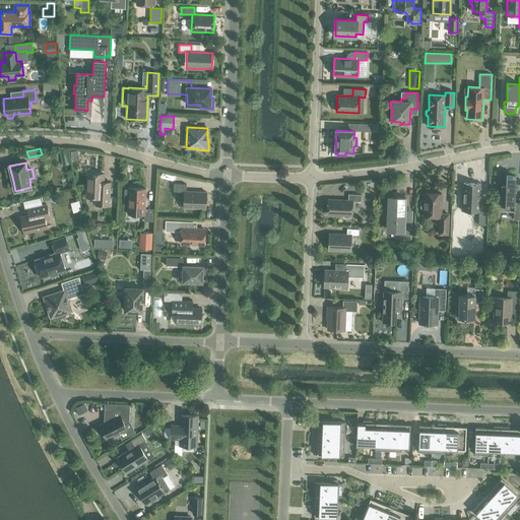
[(104,174),(87,173),(86,197),(95,198),(95,205),(110,205),(111,186),(105,185),(105,184),(104,183),(104,174)]
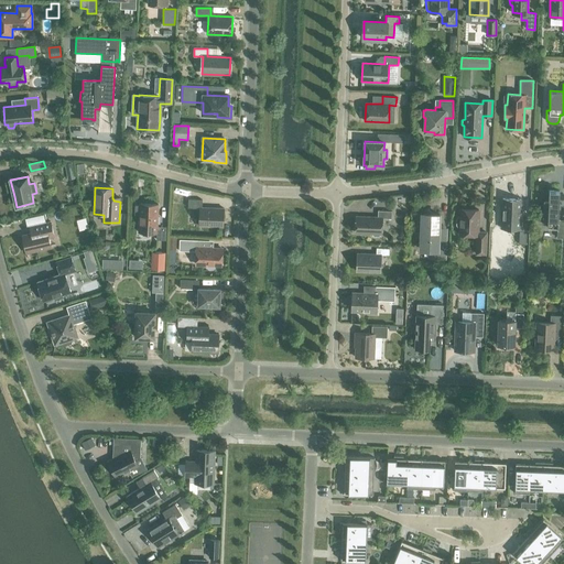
[(556,238),(563,237),(563,219),(557,220),(560,191),(549,191),(549,202),(544,202),(543,214),(542,214),(542,217),(543,217),(543,220),(548,220),(548,227),(557,227),(556,238)]
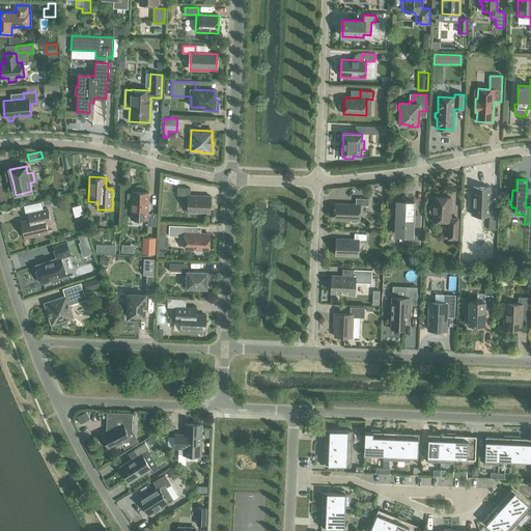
[(488,216),(488,229),(496,230),(496,212),(490,212),(491,188),(473,187),(472,215),(488,216)]
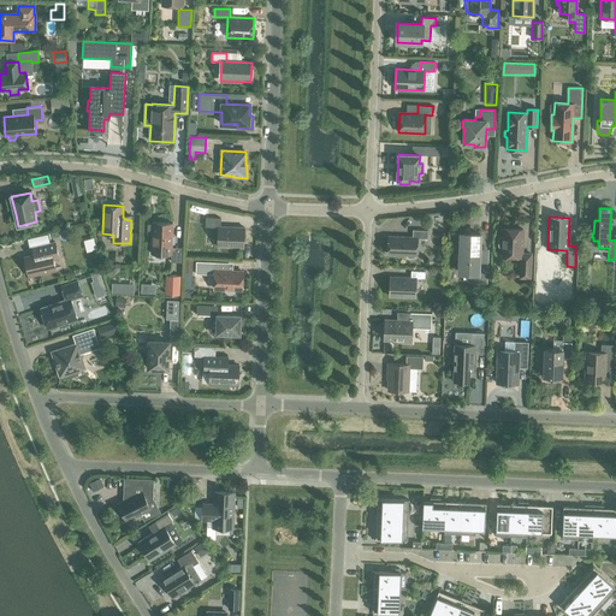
[(206,226),(218,227),(217,247),(243,248),(244,227),(220,226),(220,218),(206,218),(206,226)]
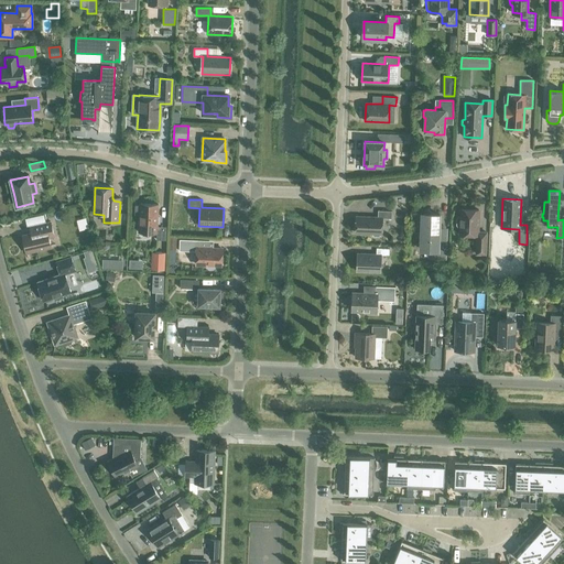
[(139,232),(156,232),(158,204),(140,204),(140,206),(134,206),(134,215),(139,215),(139,232)]
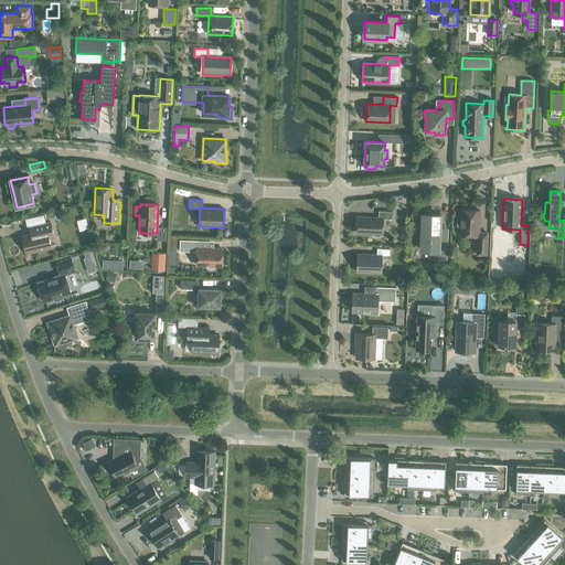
[(477,255),(486,255),(487,233),(479,233),(479,211),(461,210),(461,217),(459,217),(458,219),(457,226),(459,227),(460,227),(460,235),(478,236),(477,255)]
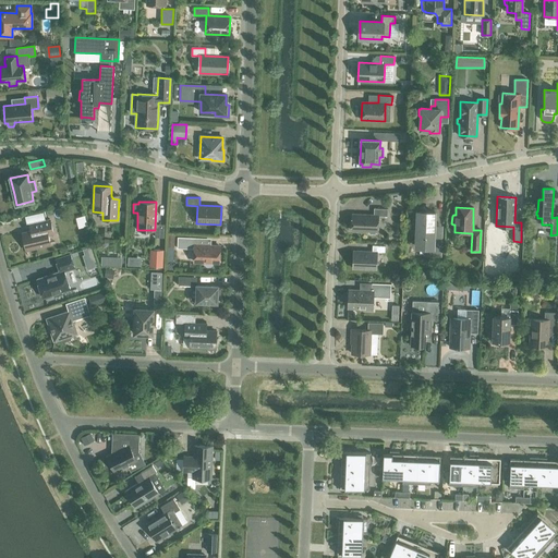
[(351,230),(368,231),(368,232),(370,233),(374,234),(376,232),(376,231),(378,231),(378,216),(387,216),(388,209),(374,208),(374,215),(368,215),(367,215),(363,215),(352,215),(351,230)]
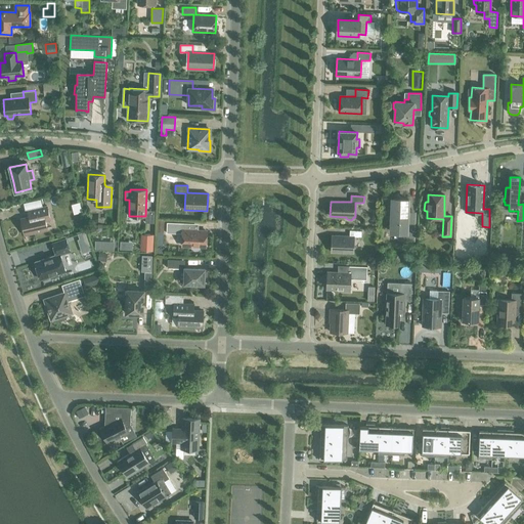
[(406,232),(405,239),(413,239),(415,219),(407,219),(408,200),(392,199),(390,231),(406,232)]
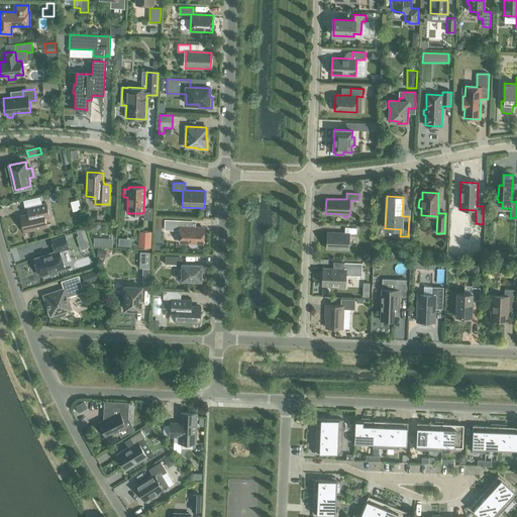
[(30,206),(30,207),(31,212),(30,212),(29,214),(20,216),(24,231),(46,227),(44,218),(49,217),(46,203),(30,206)]
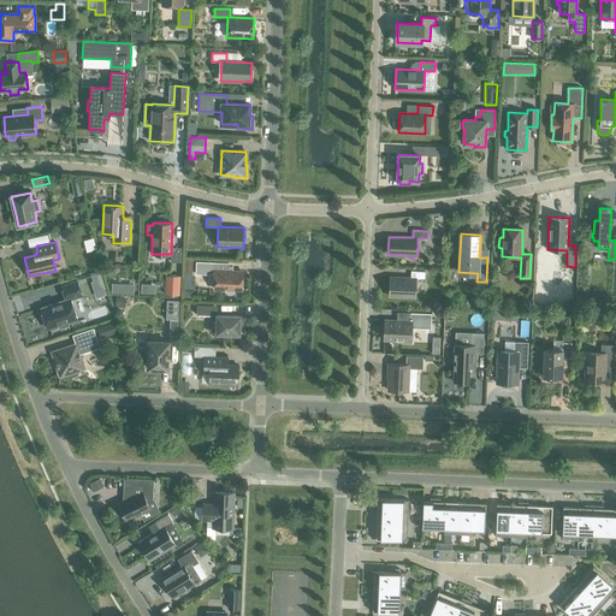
[(227,294),(232,294),(235,292),(235,290),(242,290),(243,272),(219,271),(219,262),(196,261),(195,274),(214,274),(214,280),(215,282),(218,282),(218,289),(226,289),(226,291),(227,294)]
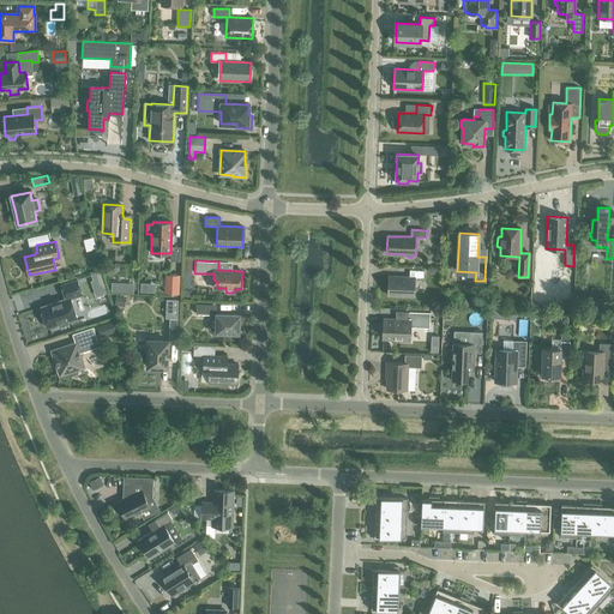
[(389,295),(414,296),(415,277),(423,278),(423,270),(409,270),(409,277),(389,276),(389,295)]
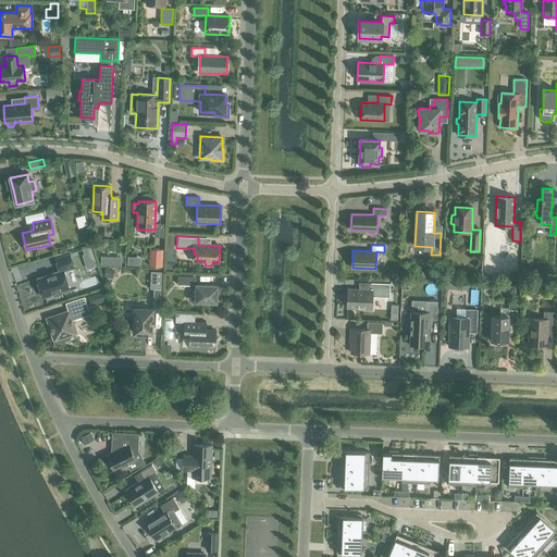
[(85,254),(82,255),(87,269),(97,265),(90,246),(83,249),(85,254)]
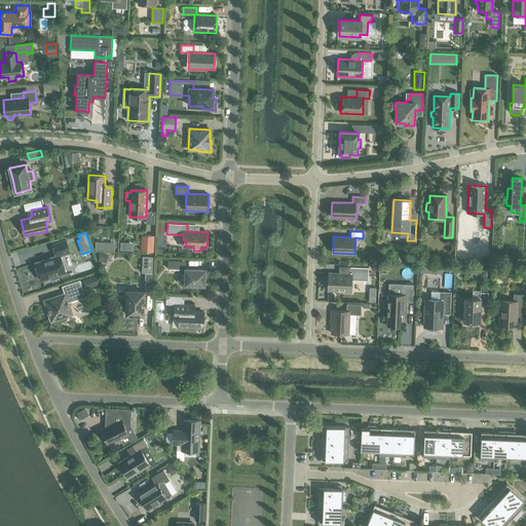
[(141,251),(153,252),(154,235),(142,234),(141,251)]
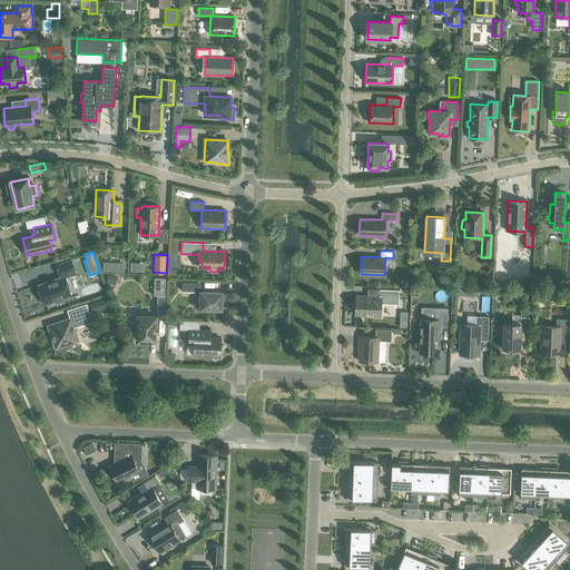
[(64,301),(62,297),(71,295),(66,277),(76,273),(71,259),(57,265),(61,277),(38,285),(43,304),(53,301),(55,304),(64,301)]
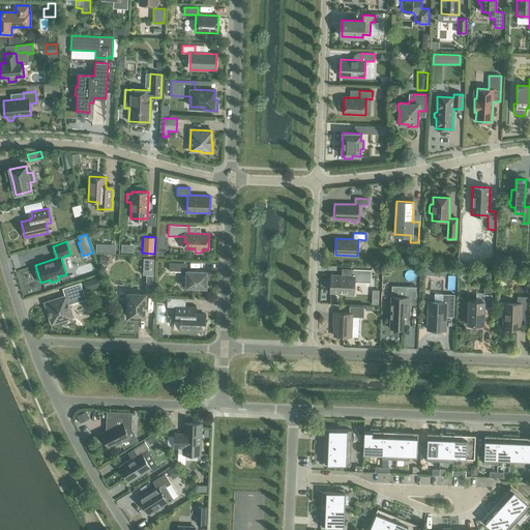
[(431,266),(437,258),(428,252),(421,260),(431,266)]
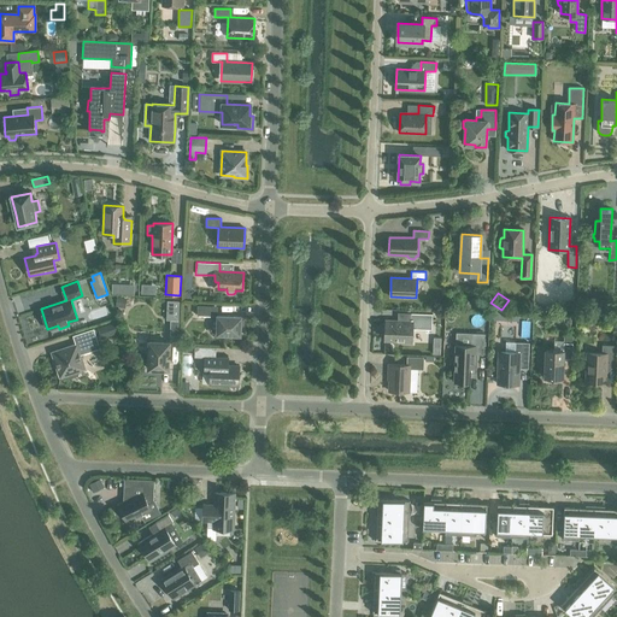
[(117,297),(115,306),(125,309),(127,299),(117,297)]
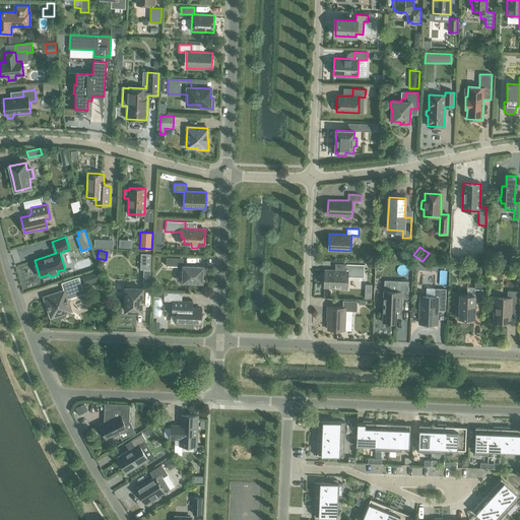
[(167,257),(166,265),(179,266),(180,258),(167,257)]
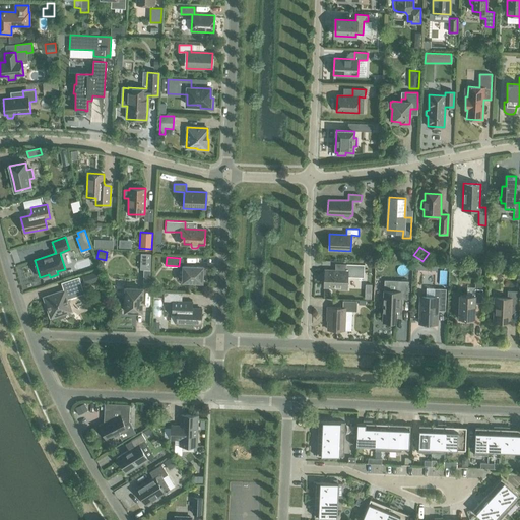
[(324,286),(325,286),(325,285),(337,286),(336,288),(346,289),(347,277),(364,277),(365,265),(345,264),(345,271),(339,271),(339,272),(336,271),(325,270),(325,272),(323,273),(323,276),(324,278),(324,286)]
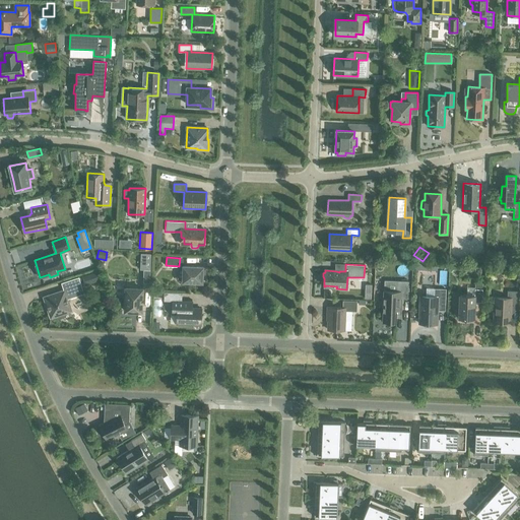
[(182,281),(202,282),(203,278),(205,278),(205,270),(203,270),(203,266),(183,265),(182,281)]
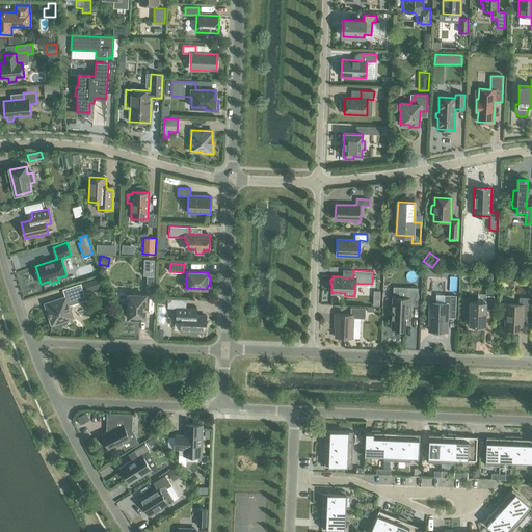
[(103,276),(94,280),(97,289),(106,286),(103,276)]
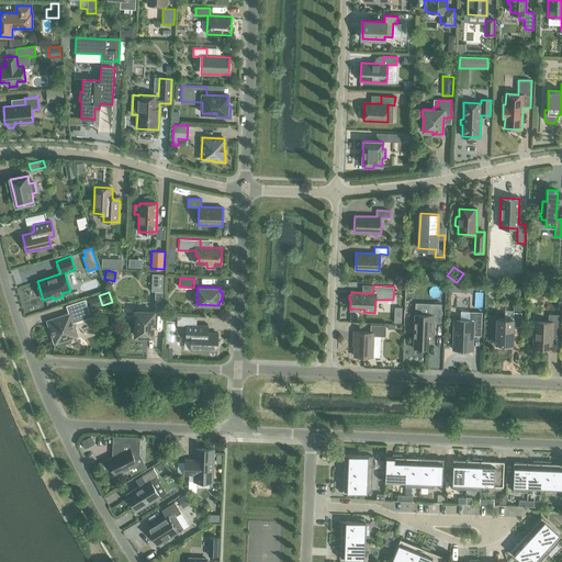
[(72,323),(91,317),(85,300),(66,305),(69,314),(47,321),(55,344),(62,341),(62,343),(64,344),(70,341),(70,339),(70,338),(77,336),(72,323)]
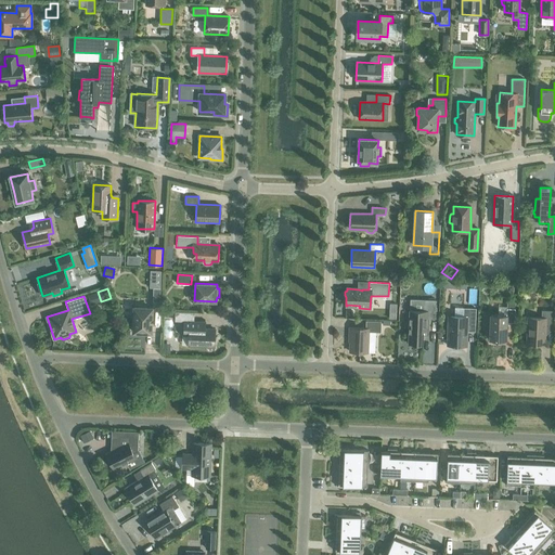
[(428,332),(428,319),(435,319),(436,300),(424,299),(424,304),(414,302),(413,310),(410,310),(409,324),(408,324),(408,326),(409,326),(409,344),(421,344),(423,343),(423,332),(428,332)]
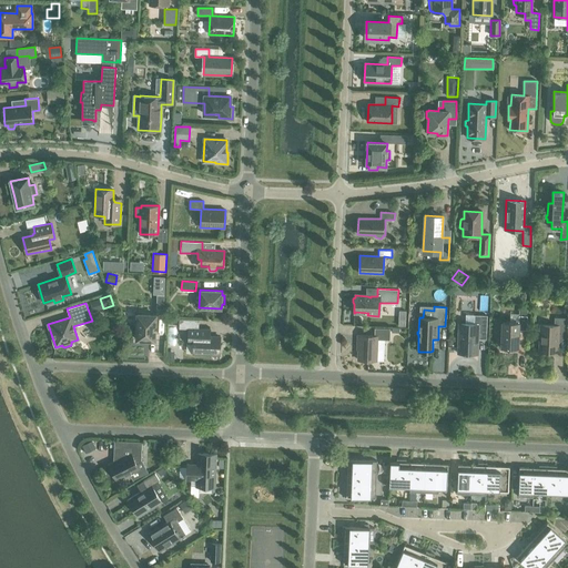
[(138,315),(137,340),(154,341),(155,331),(155,330),(155,326),(155,325),(155,315),(138,315)]
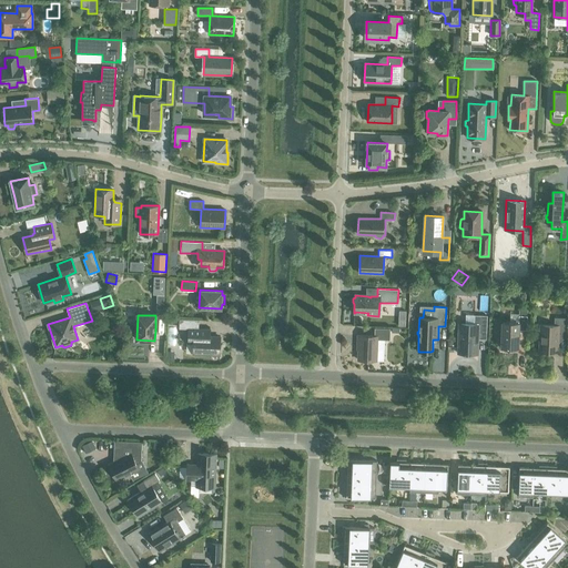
[(483,333),(483,325),(487,325),(487,316),(475,315),(474,324),(459,323),(458,354),(477,354),(478,340),(478,332),(483,333)]
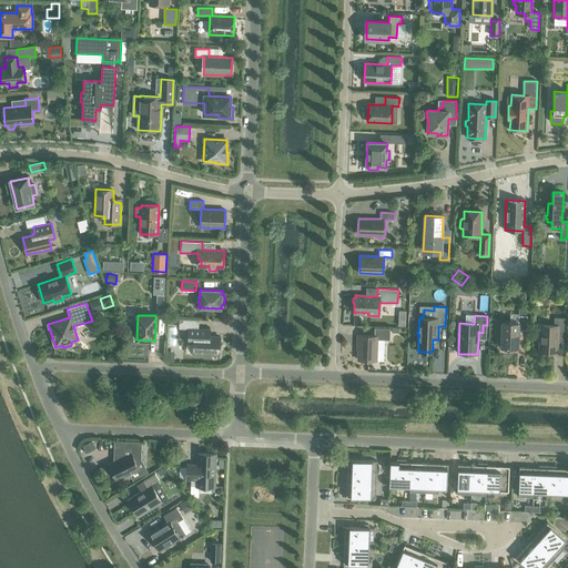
[(501,347),(518,347),(518,330),(526,330),(527,316),(518,316),(518,323),(503,322),(501,347)]
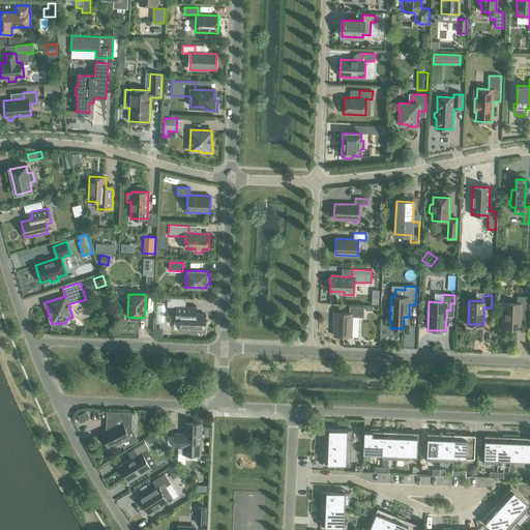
[(503,328),(521,328),(521,313),(528,314),(529,297),(517,296),(517,303),(503,303),(503,328)]
